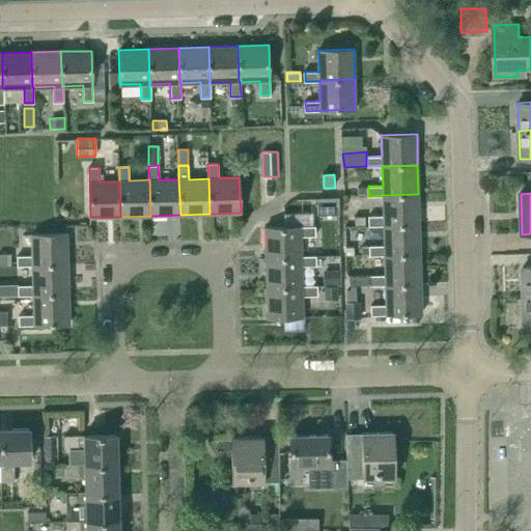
[(383,195),(384,215),(369,216),(369,225),(384,224),(384,225),(419,224),(418,194),(383,195)]
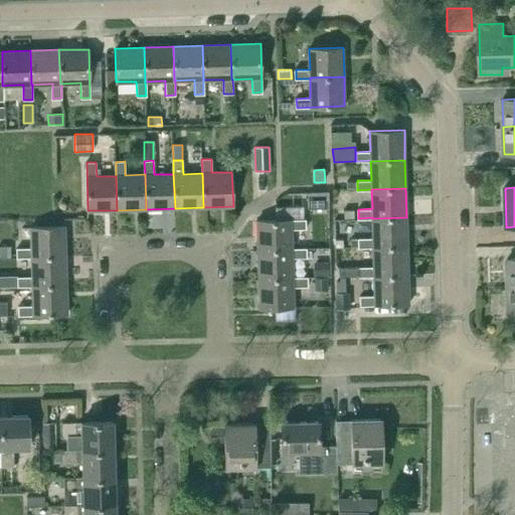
[(308,194),(308,208),(326,208),(326,194),(308,194)]
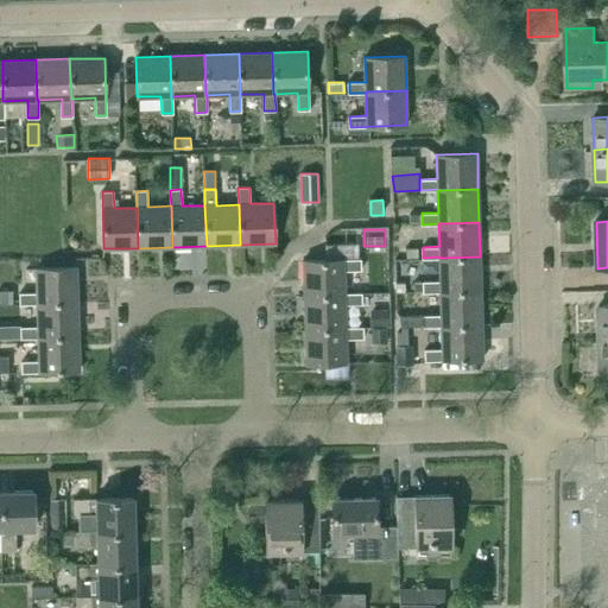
[(418,258),(418,247),(406,248),(406,258),(418,258)]
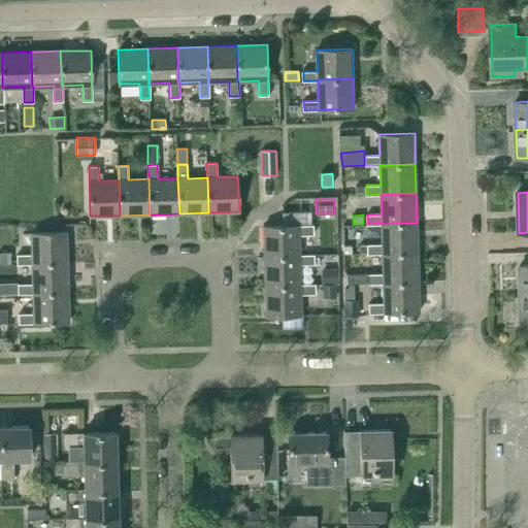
[(382,224),(382,243),(367,244),(361,244),(361,253),(368,253),(368,254),(383,254),(383,253),(418,253),(417,223),(382,224)]
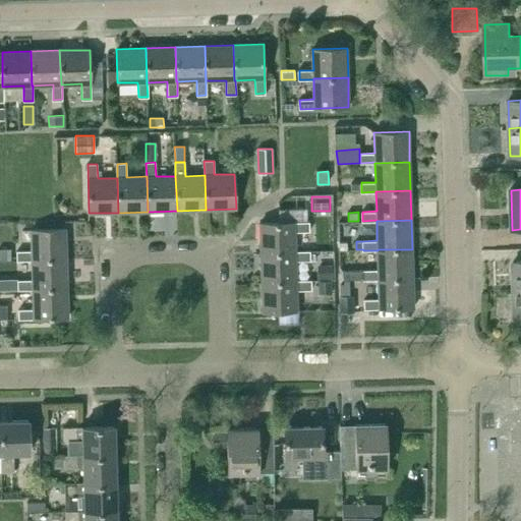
[(259,223),(261,253),(295,252),(295,251),(295,232),(309,232),(308,222),(259,223)]
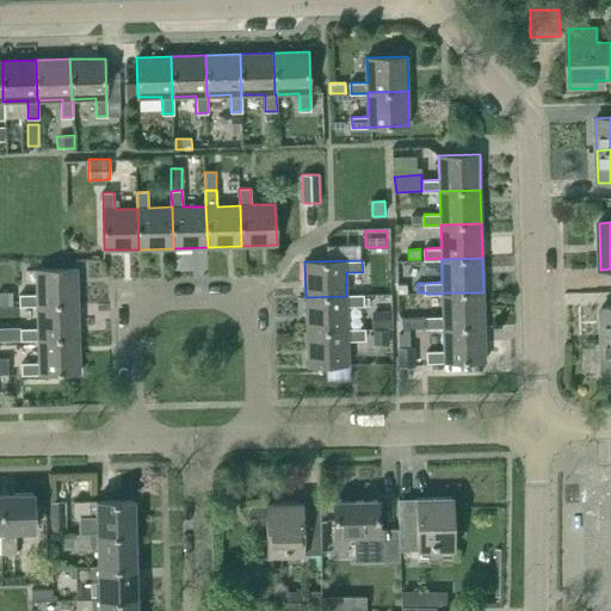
[(78,303),(76,269),(37,270),(38,295),(20,296),(20,307),(38,306),(38,304),(78,303)]
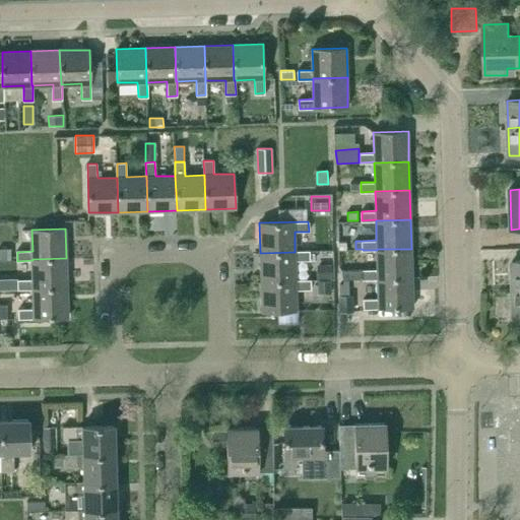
[(0,260),(10,260),(10,249),(0,249),(0,260)]
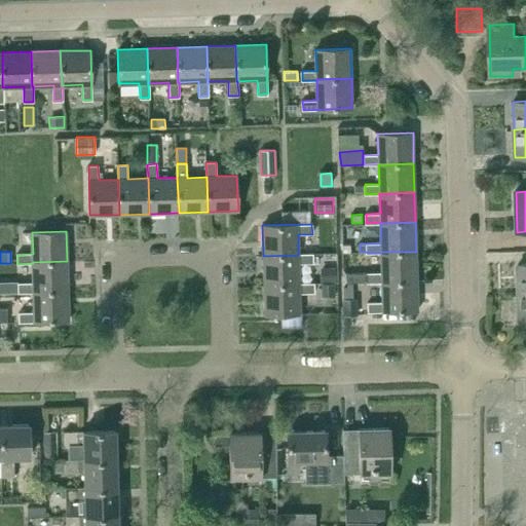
[(381,252),(381,253),(381,272),(367,273),(367,283),(382,282),(417,280),(416,252),(381,252)]
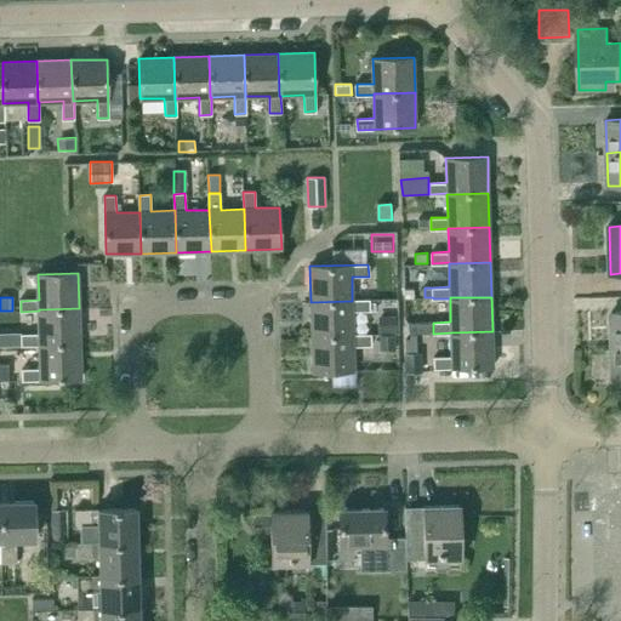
[(311,302),(312,336),(353,335),(352,312),(369,311),(369,300),(352,300),(352,301),(311,302)]
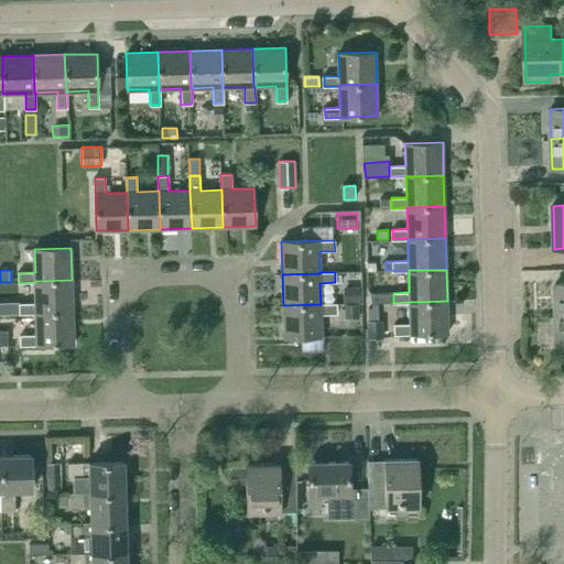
[(35,313),(73,312),(72,280),(35,281),(35,282),(35,303),(20,303),(20,314),(35,314),(35,313)]
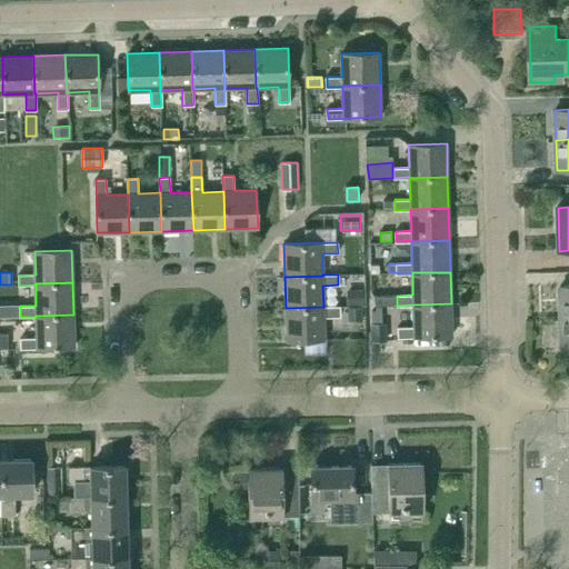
[(346,290),(346,306),(362,306),(362,290),(346,290)]
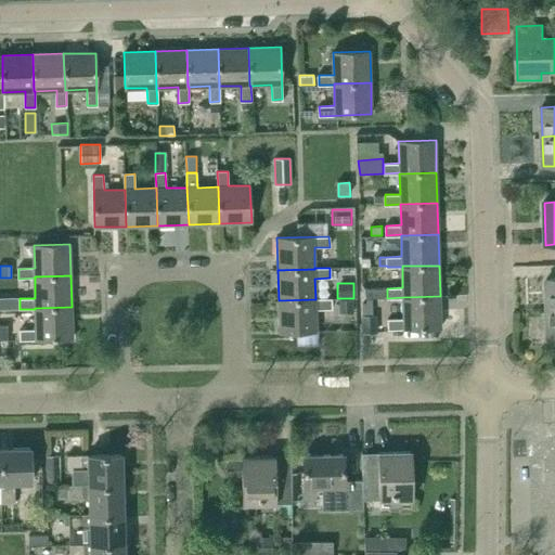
[(364,288),(364,299),(386,298),(386,288),(364,288)]
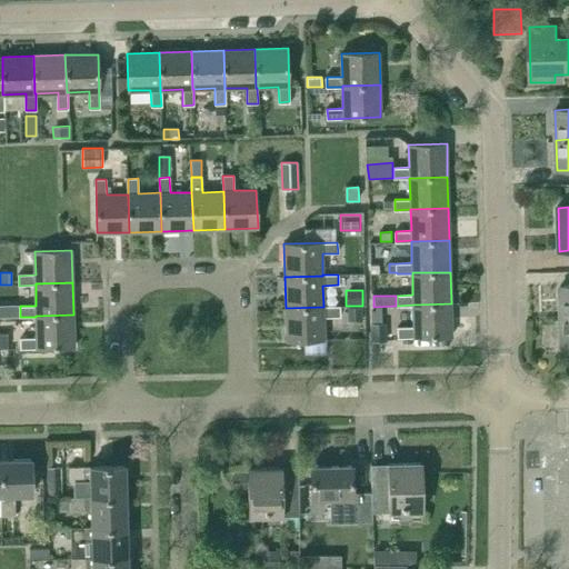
[(413,305),(413,327),(398,327),(398,338),(451,337),(451,303),(413,305)]
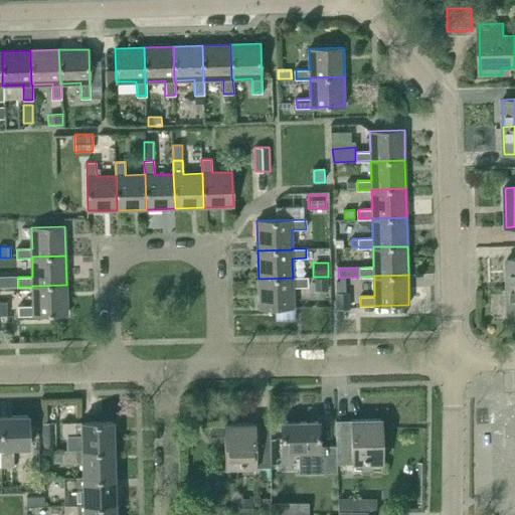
[(307,278),(293,279),(293,278),(259,279),(260,309),(276,308),(276,320),(294,320),(294,307),(293,288),(308,287),(307,278)]
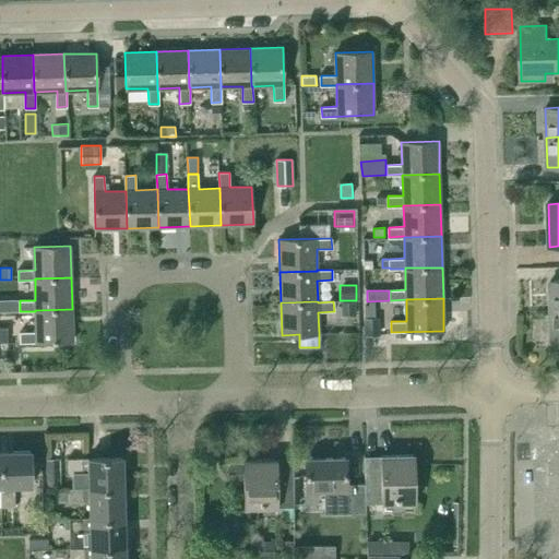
[(342,301),(342,316),(356,316),(356,301),(342,301)]
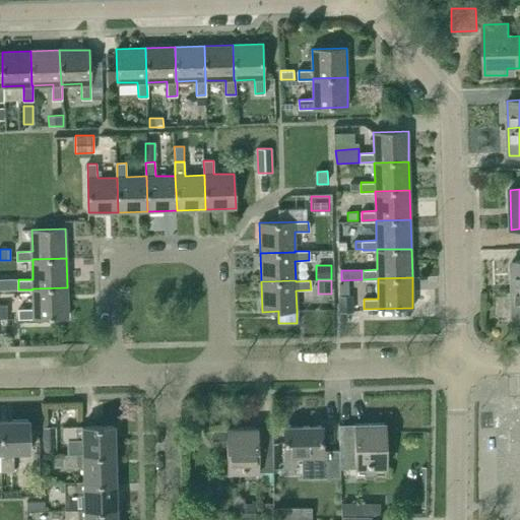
[(33,288),(33,289),(34,309),(18,310),(19,318),(68,317),(67,287),(33,288)]
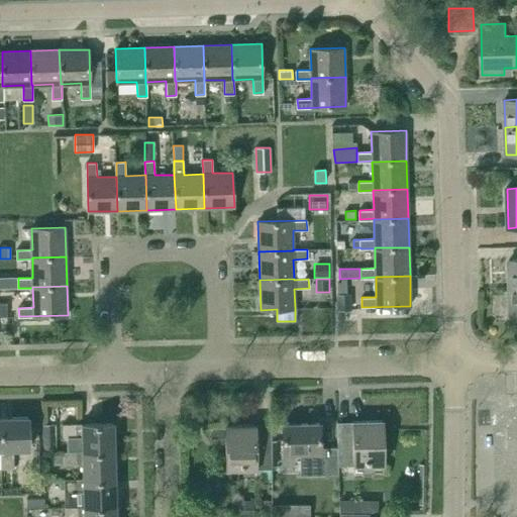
[(350,309),(350,294),(337,294),(337,309),(350,309)]
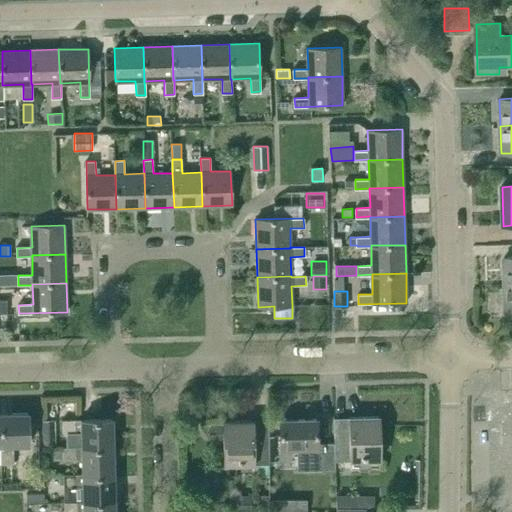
[(28,413),(0,414),(1,445),(1,464),(14,464),(14,445),(29,444),(28,413)]
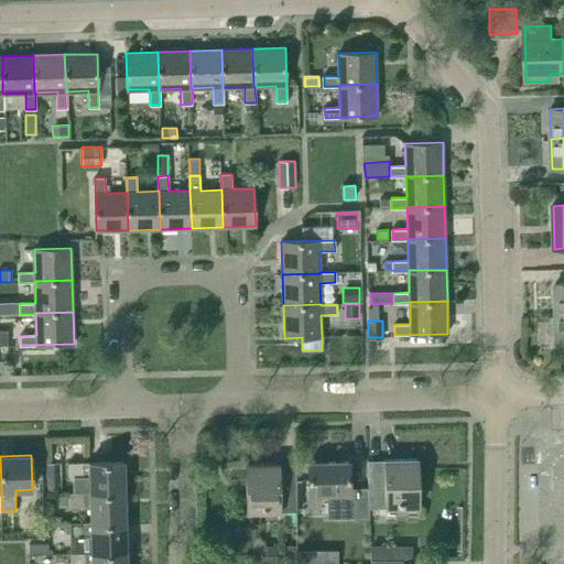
[(384,476),(368,476),(369,508),(419,507),(418,459),(384,459),(384,476)]
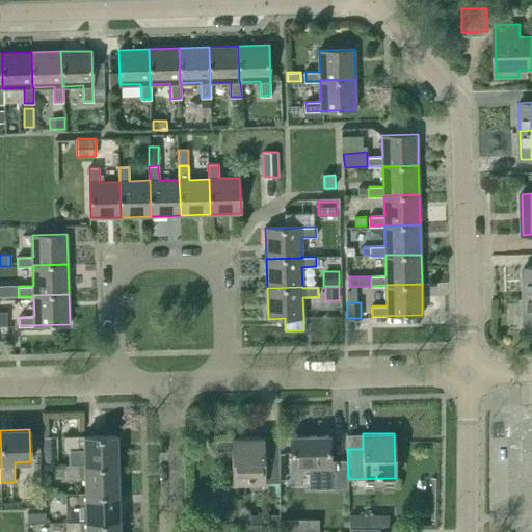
[(85,466),(117,464),(116,435),(64,436),(64,449),(84,448),(85,464),(85,466)]
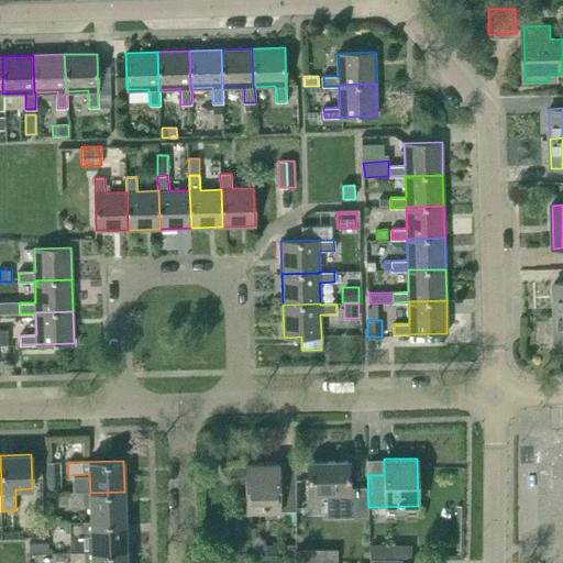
[(348,461),(308,462),(308,492),(326,492),(327,517),(343,517),(343,515),(366,514),(367,514),(366,487),(349,488),(348,461)]
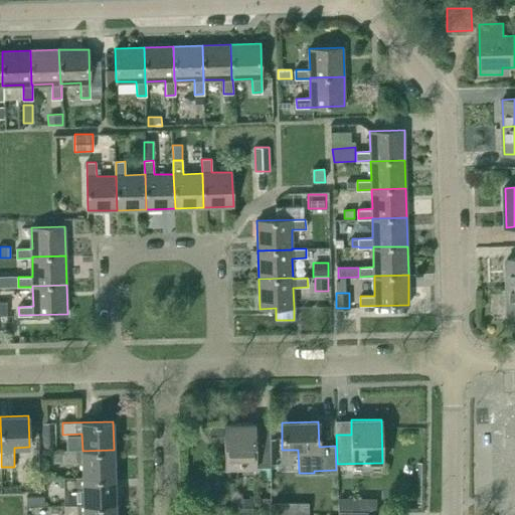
[(55,448),(55,422),(42,422),(42,448),(55,448)]
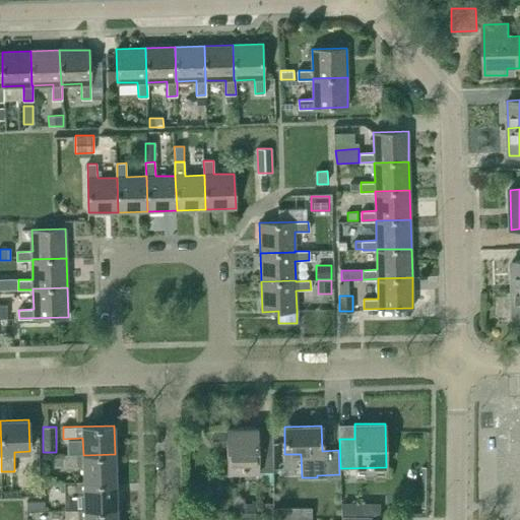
[(273,470),(272,428),(226,428),(228,471),(273,470)]
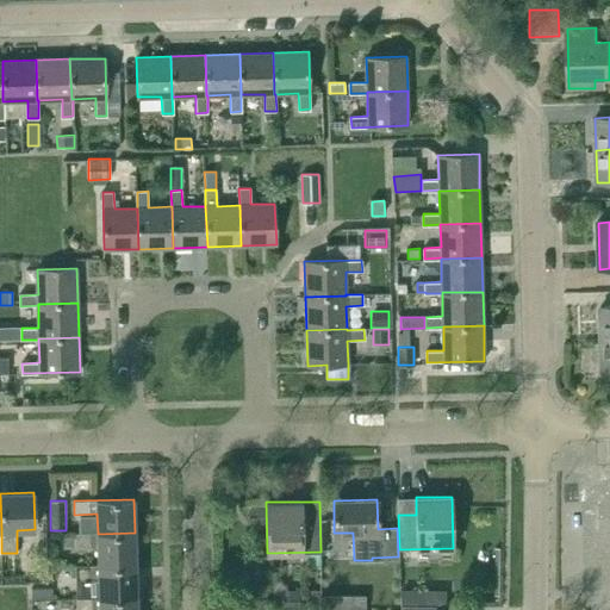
[(45,508),(35,508),(35,526),(45,526),(45,508)]
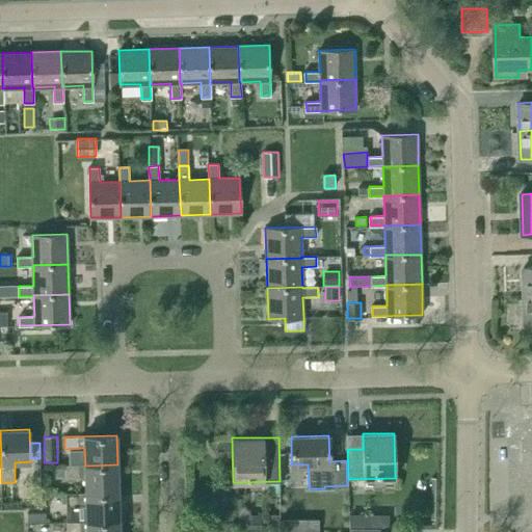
[(118,493),(117,464),(85,466),(85,464),(64,464),(65,477),(85,477),(85,494),(118,493)]
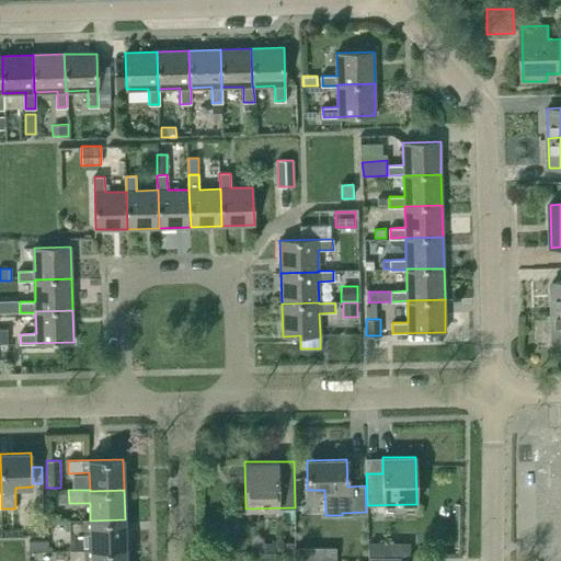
[(70,534),(80,534),(80,550),(91,550),(125,549),(125,519),(90,521),(90,518),(69,519),(70,534)]
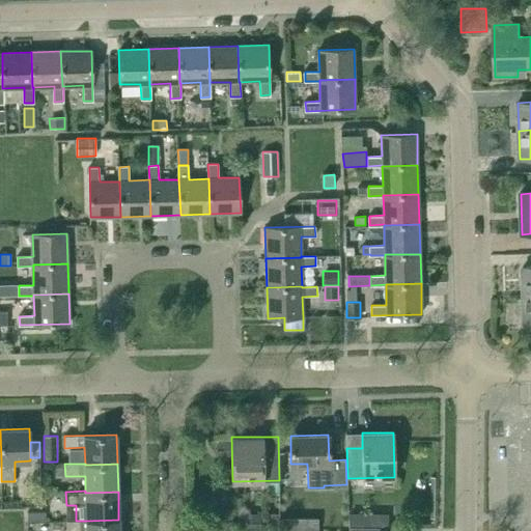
[(243,513),(243,530),(259,530),(259,513),(243,513)]
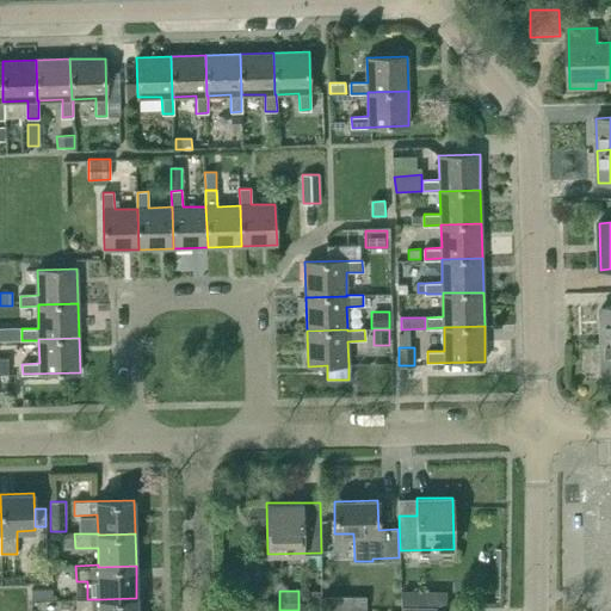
[(321,609),(321,591),(308,591),(308,609),(321,609)]
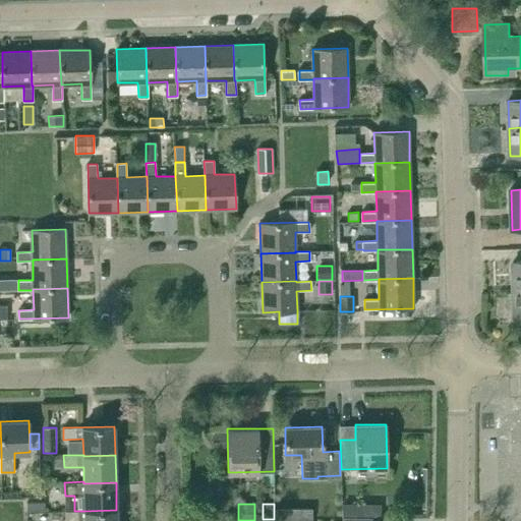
[(361,517),(361,504),(343,504),(343,516),(361,517)]
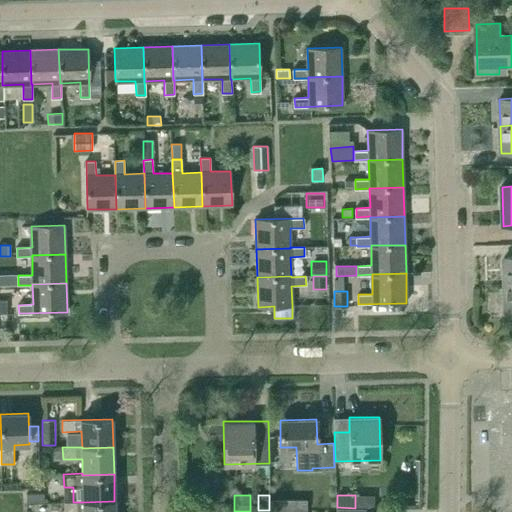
[(272,511),(283,511),(284,500),(272,500),(272,511)]
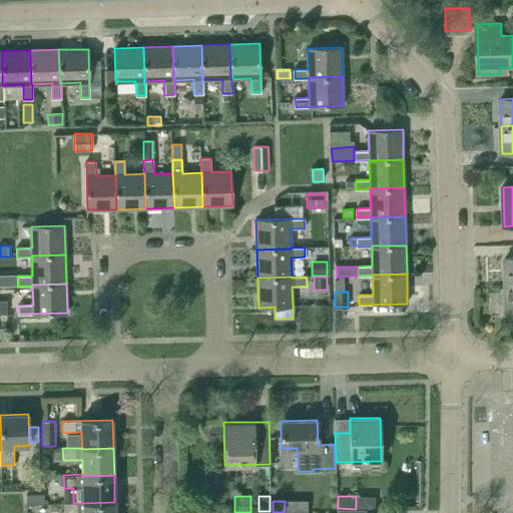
[(83,503),(73,503),(64,503),(45,504),(45,512),(114,512),(114,502),(83,503)]
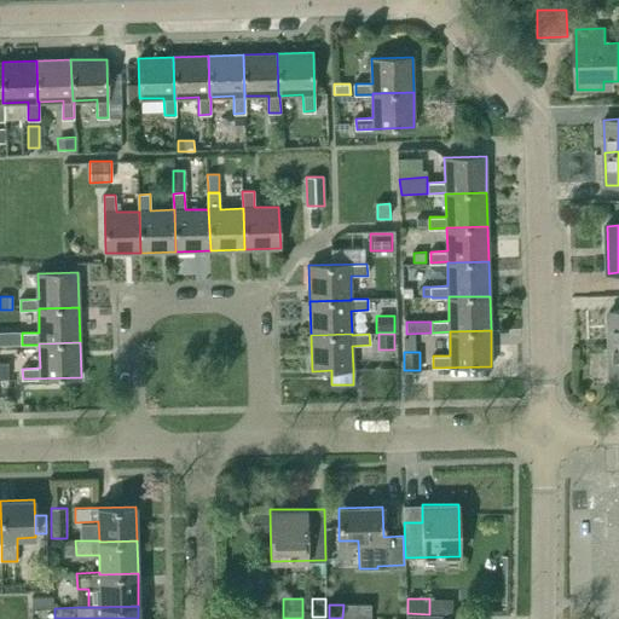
[(346,618),(362,618),(362,613),(357,608),(351,608),(346,613),(346,618)]
